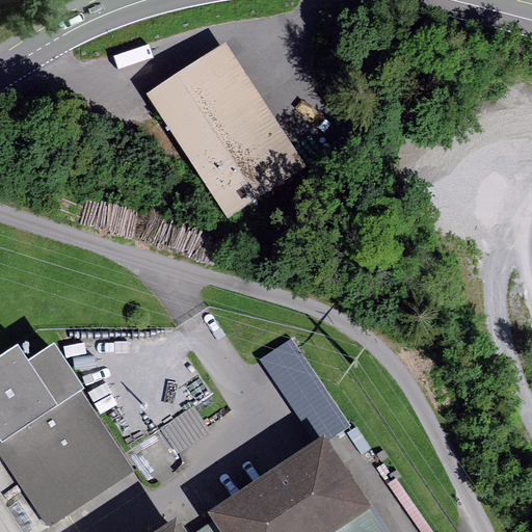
[(228,219),(307,167),(224,43),(145,96),(180,147),(224,214),(228,219)]
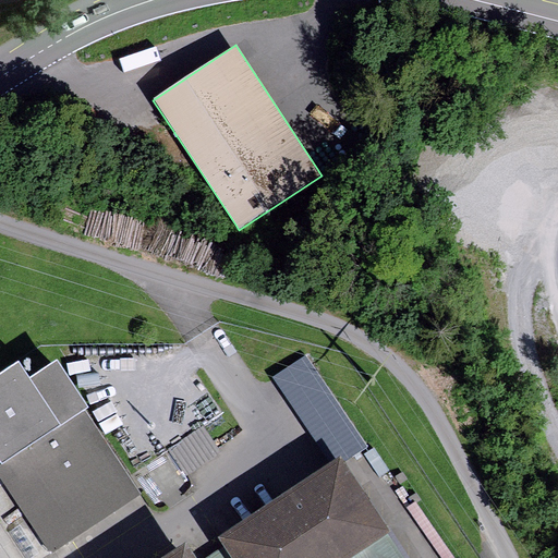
[(273,377),(330,464),(341,457),(344,463),(367,448),(305,355),(273,377)]
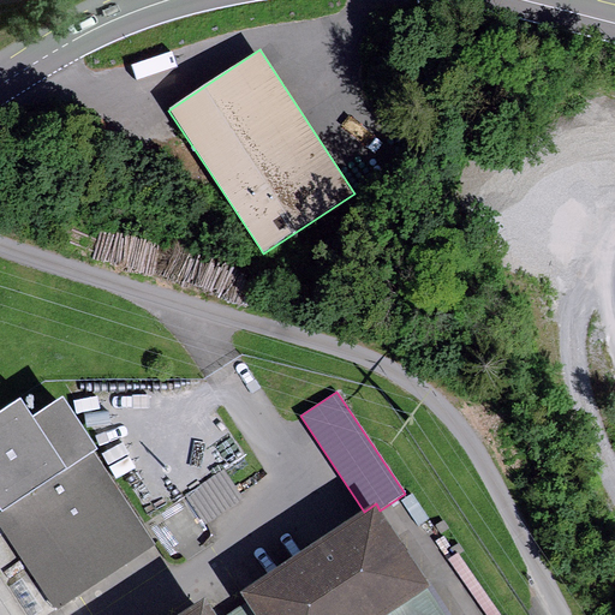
[(0,513),(0,514),(94,453),(97,451),(64,399),(31,419),(21,402),(0,416),(0,513)]
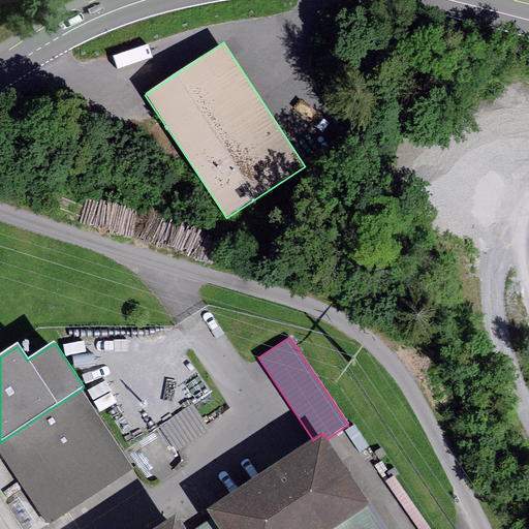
[(0,442),(0,454),(48,526),(133,470),(81,390),(0,442)]
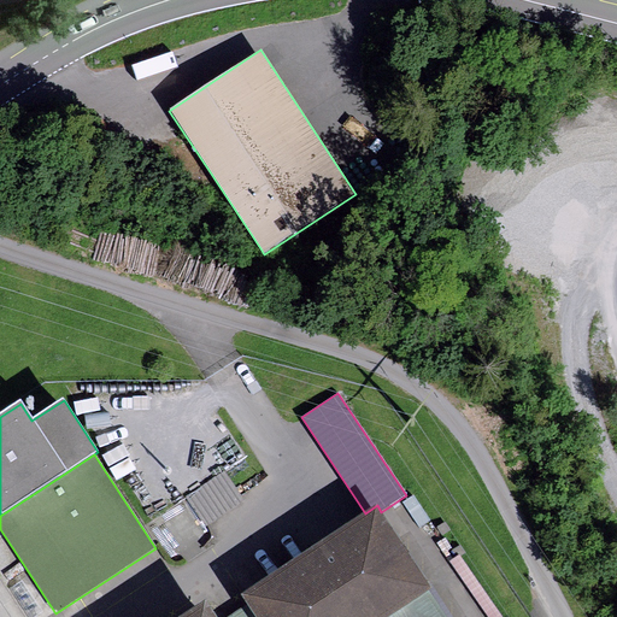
[(445,616),(429,592),(433,588),(381,512),(377,505),(365,513),(240,595),(247,605),(228,616),(445,616)]
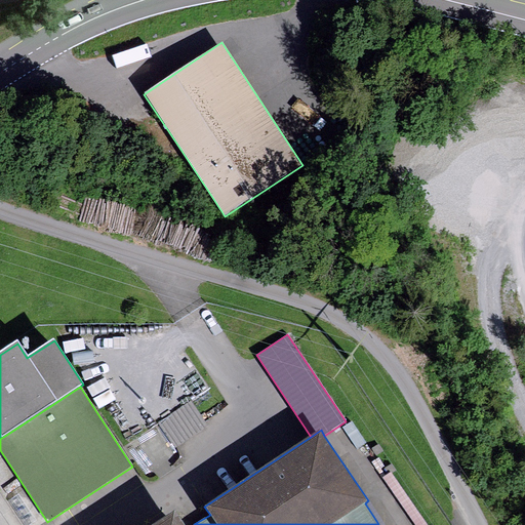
[(183,524),(175,514),(157,524),(183,524)]
